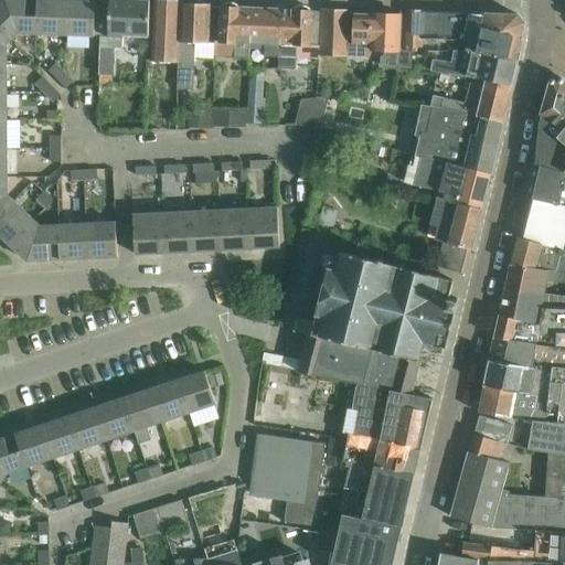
[(4,0),(0,4),(0,24),(14,40),(19,34),(34,34),(33,0),(4,0)]
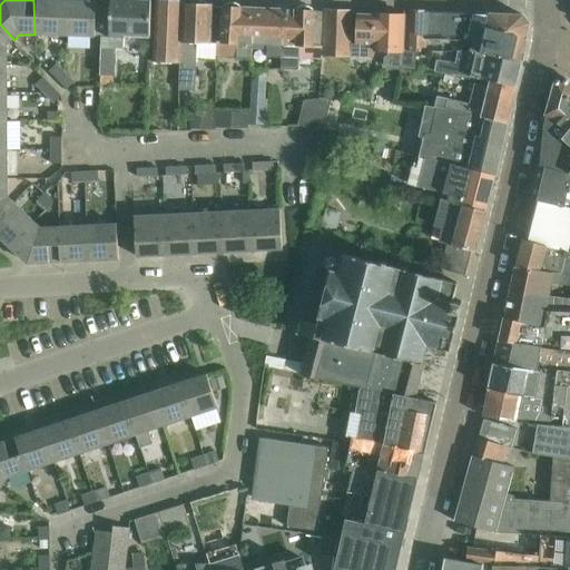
[(66,1),(48,0),(33,0),(35,35),(66,37),(66,1)]
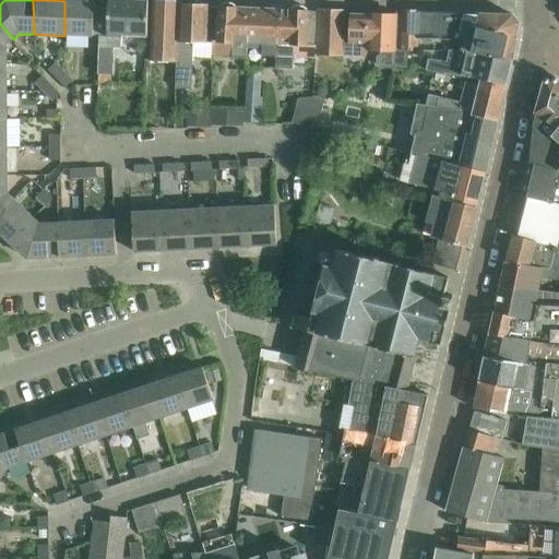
[(109,7),(95,7),(95,37),(100,37),(100,74),(113,74),(114,48),(121,49),(122,38),(123,38),(125,36),(147,37),(149,1),(130,0),(109,0),(109,2),(109,7)]
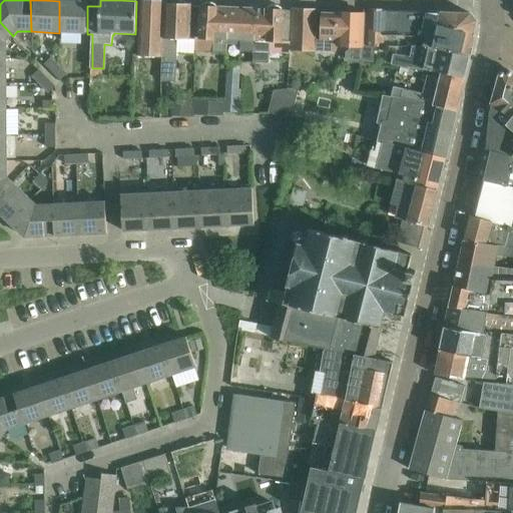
[(87,2),(59,1),(59,33),(87,34),(87,6),(87,2)]
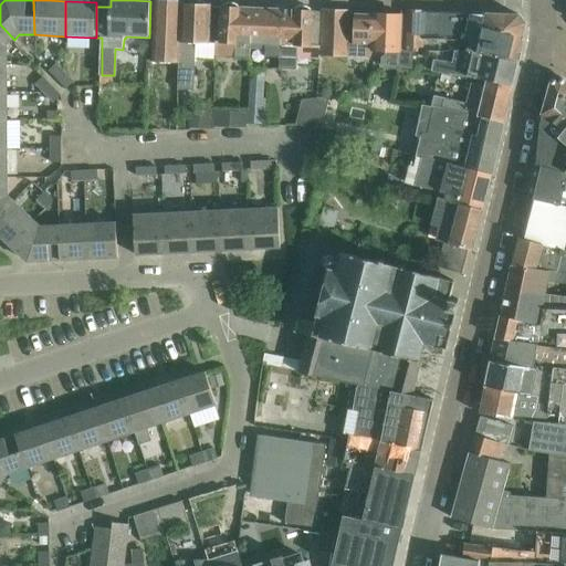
[(154,63),(179,64),(181,6),(181,2),(156,1),(154,63)]
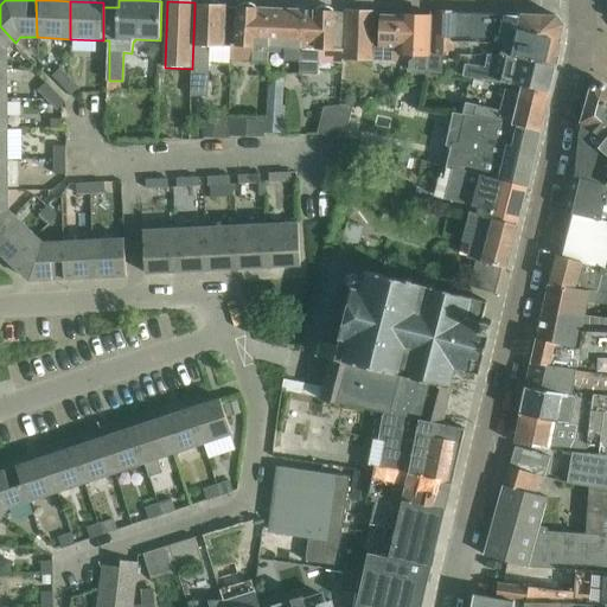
[(192,69),(191,97),(209,97),(210,64),(211,46),(225,46),(227,7),(221,7),(218,2),(210,2),(205,6),(195,6),(192,69)]
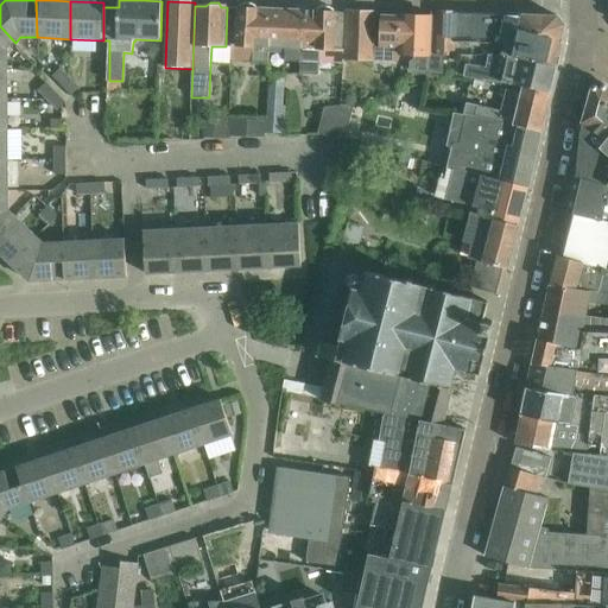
[(253,63),(268,64),(270,46),(271,25),(268,25),(268,10),(257,10),(257,4),(240,4),(240,10),(239,10),(238,45),(254,46),(253,63)]
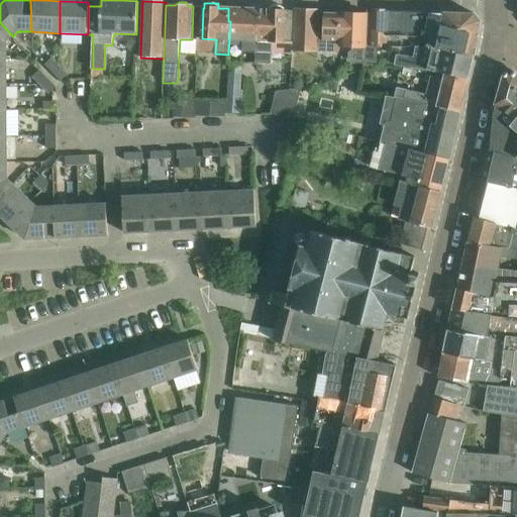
[(294,55),(294,50),(295,11),(286,10),(284,9),(284,6),(270,6),(270,9),(262,9),(261,23),(257,22),(256,54),(256,63),(272,63),(273,54),(294,55)]
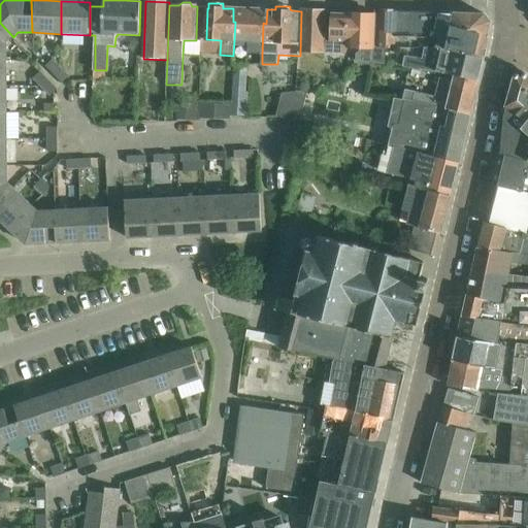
[(249,54),(262,55),(263,23),(266,24),(267,9),(233,8),(233,22),(235,22),(234,40),(249,41),(249,54)]
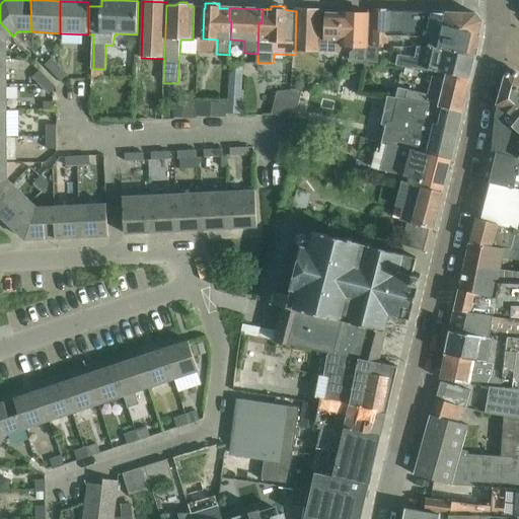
[(295,51),(318,52),(320,11),(296,11),(295,51)]
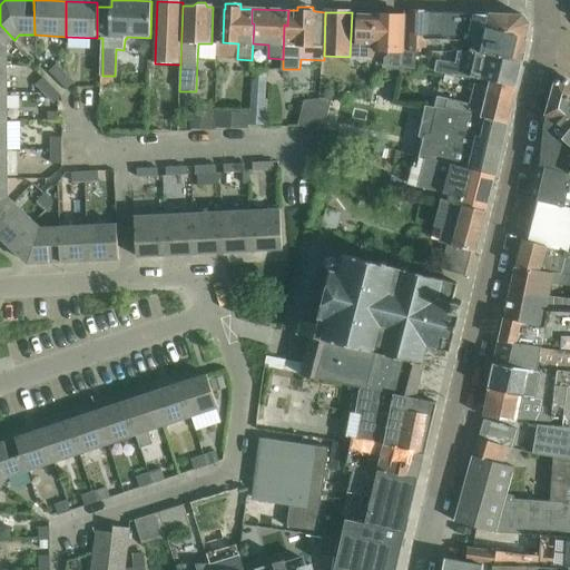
[(425,57),(429,13),(405,12),(405,17),(376,15),(376,17),(357,16),(355,45),(374,46),(374,50),(389,51),(389,55),(385,58),(384,65),(387,69),(403,70),(403,68),(416,69),(418,57),(425,57)]
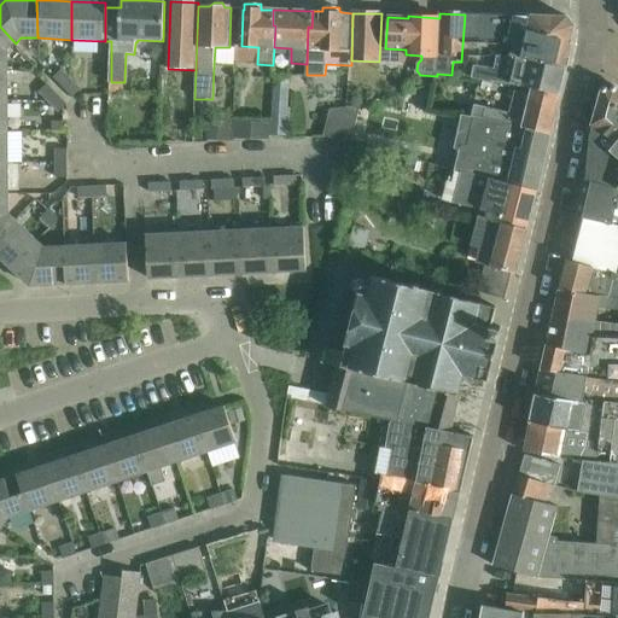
[(465,15),(461,57),(497,57),(511,57),(520,58),(531,17),(482,15),(465,15)]
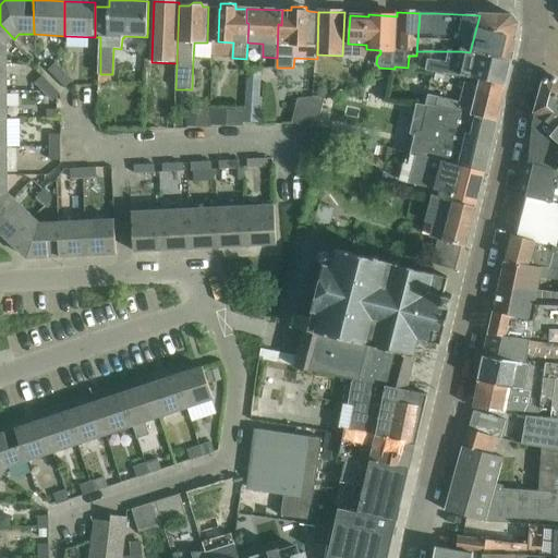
[(470,52),(511,62),(513,52),(511,50),(517,29),(518,24),(516,24),(513,20),(513,16),(480,15),(470,52)]
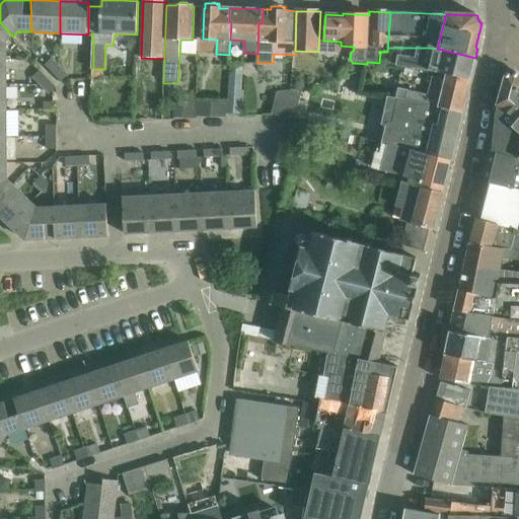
[(0,49),(7,49),(7,43),(13,36),(0,22),(0,49)]
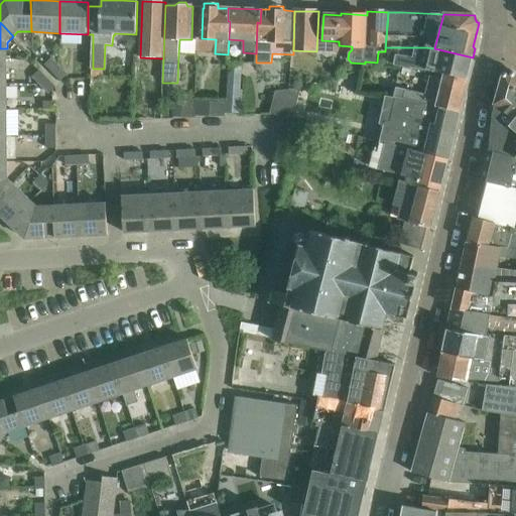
[(468,79),(473,57),(434,48),(426,47),(415,47),(412,58),(396,54),(394,66),(443,74),(468,79)]
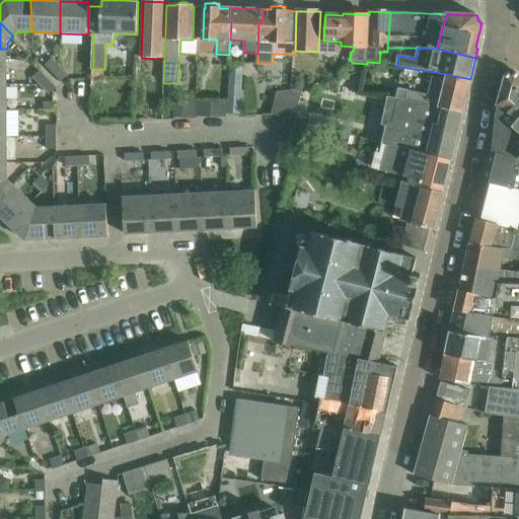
[(47,66),(63,82),(69,76),(53,60),(47,66)]
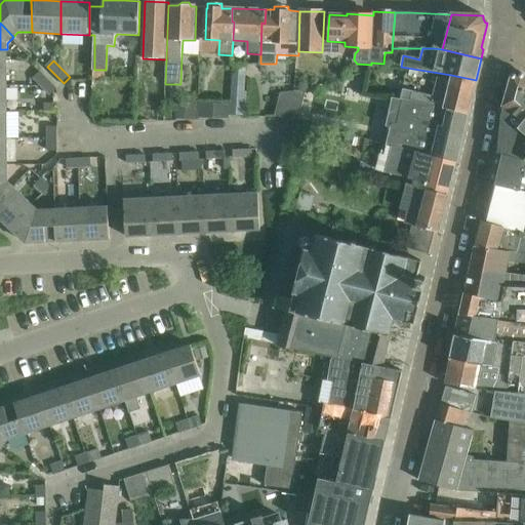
[(233,65),(231,115),(244,116),(247,66),(233,65)]
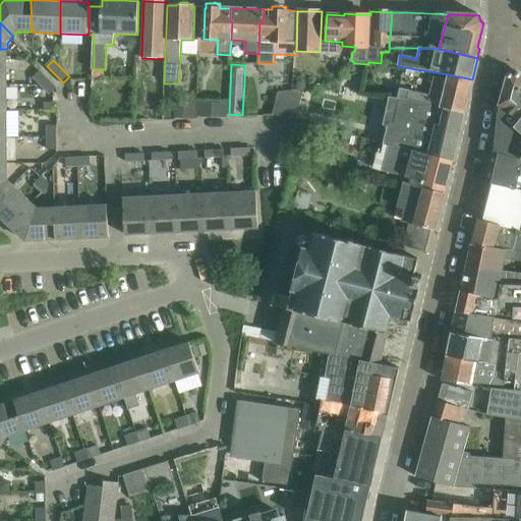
[(34,78),(51,95),(57,89),(41,72),(34,78)]
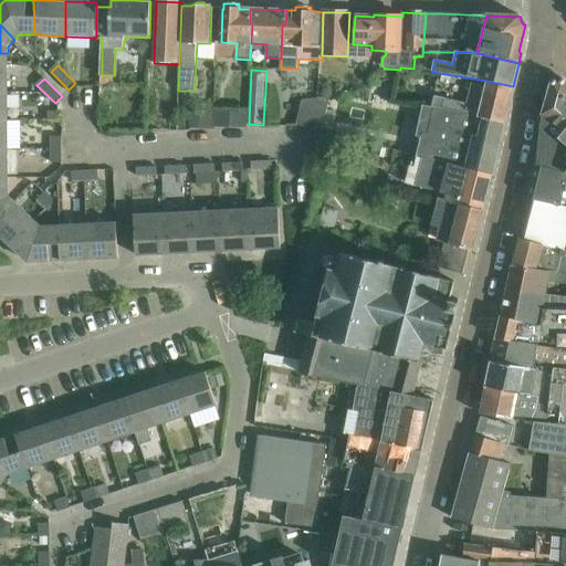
[(541,121),(540,137),(555,138),(565,126),(565,81),(565,80),(552,81),(542,115),(541,121)]
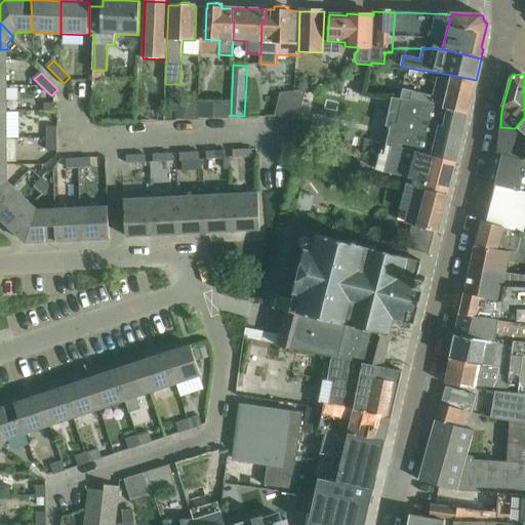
[(411,99),(426,104),(468,114),(471,101),(476,80),(451,75),(450,80),(448,79),(442,81),(439,89),(444,93),(447,94),(446,99),(414,91),(411,99)]
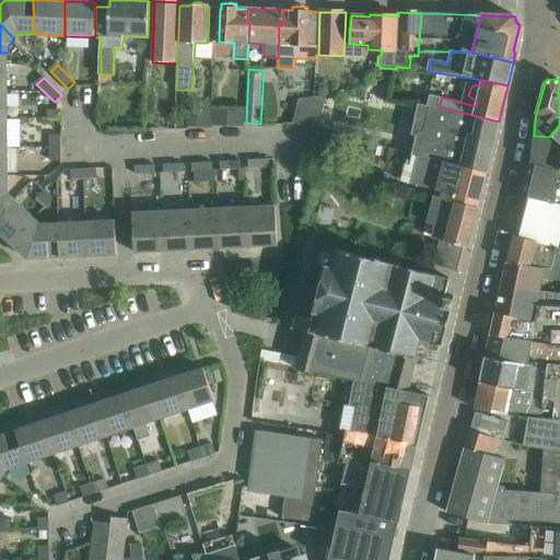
[(300,98),(294,125),(318,130),(328,95),(300,98)]
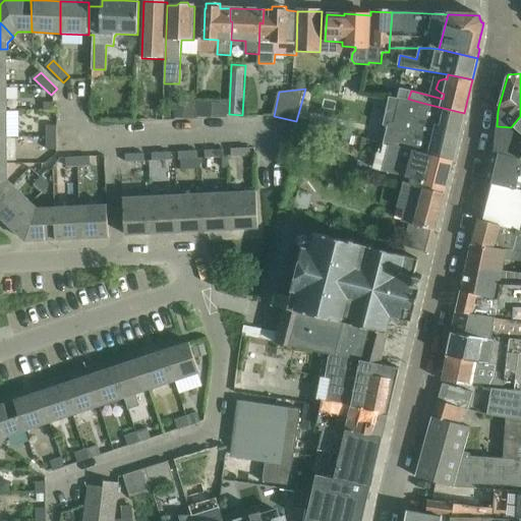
[(390,145),(406,149),(453,161),(464,113),(422,103),(408,99),(400,97),(399,99),(391,97),(384,125),(389,126),(384,143),(390,145)]
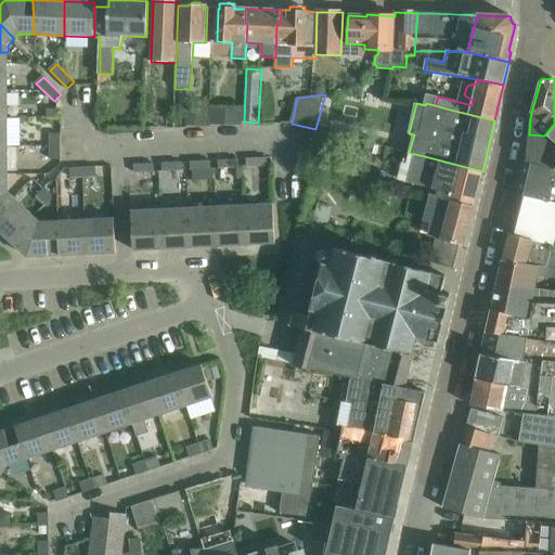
[(211,111),(211,125),(243,125),(244,112),(211,111)]
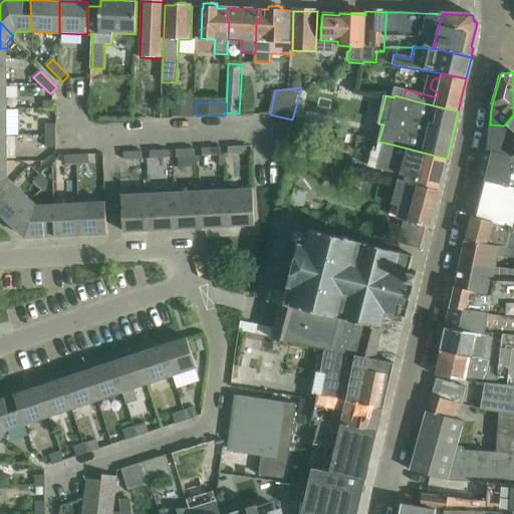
[(513,136),(509,156),(513,157),(513,114),(504,125),(507,127),(513,134),(513,136)]
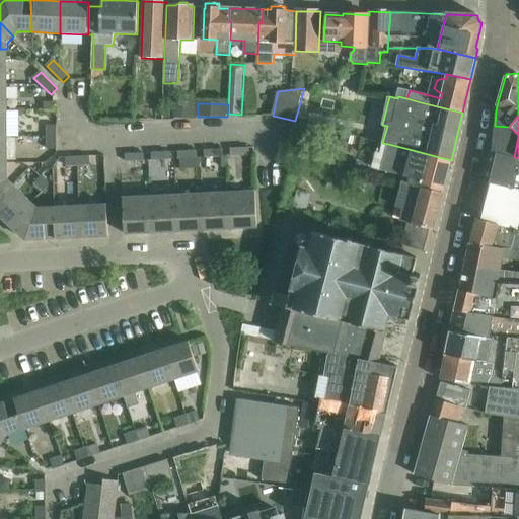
[(48,126),(48,141),(58,141),(57,126),(48,126)]
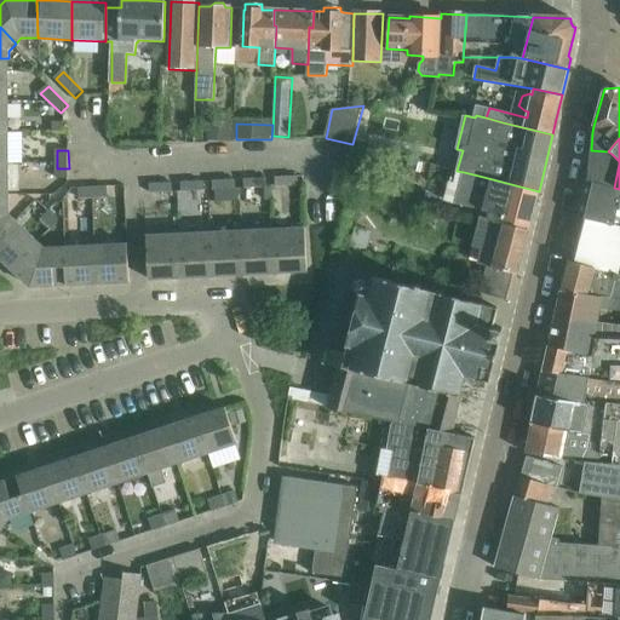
[(591,182),(581,218),(619,227),(619,189),(614,188),(619,164),(619,161),(612,154),(608,151),(591,150),(589,181),(591,182)]
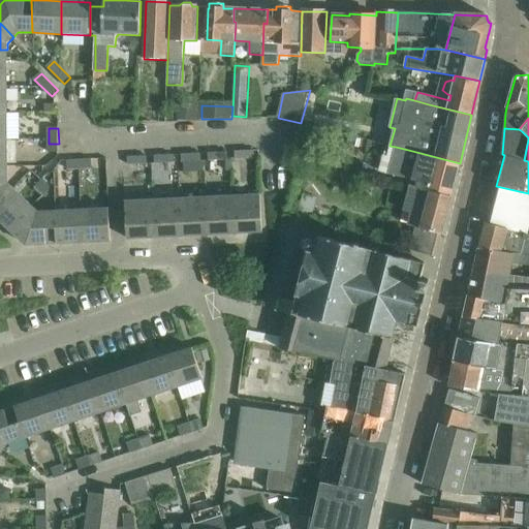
[(44,136),(23,134),(21,151),(43,153),(44,136)]
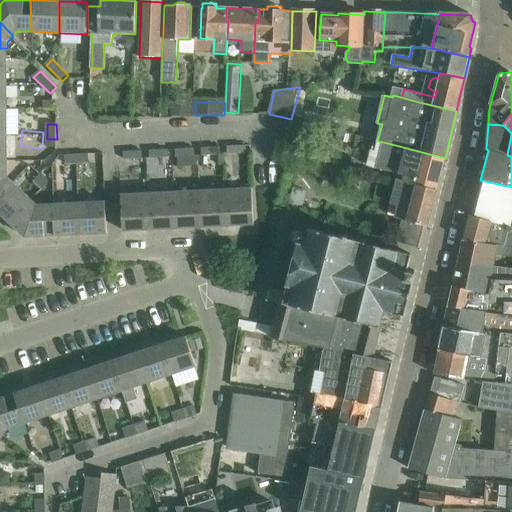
[(57,139),(47,139),(48,148),(57,148),(57,139)]
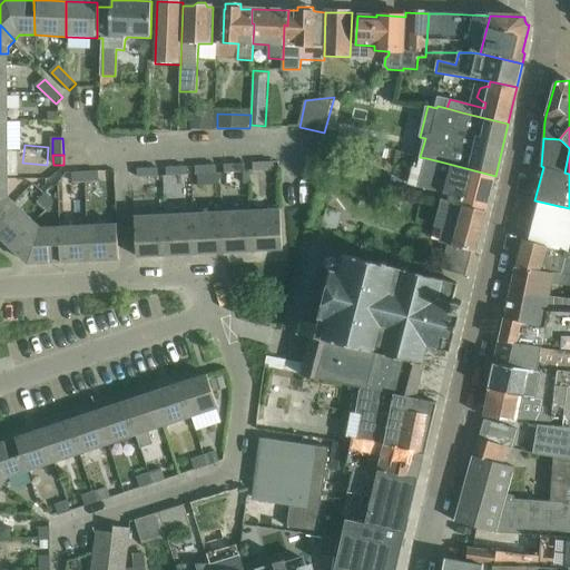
[(489,206),(495,176),(444,163),(444,164),(426,158),(419,186),(433,190),(431,196),(448,200),(488,212),(489,206)]
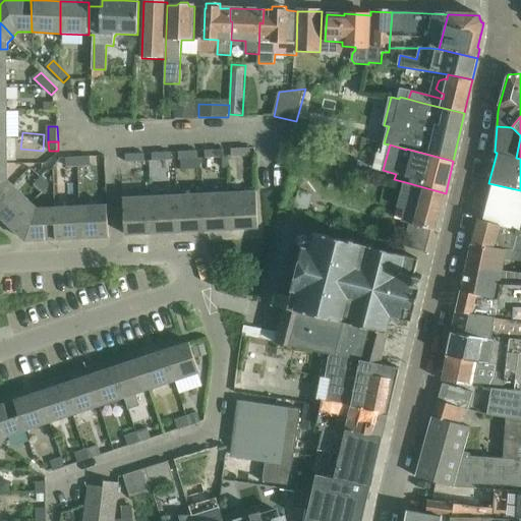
[(250,148),(231,149),(232,157),(251,156),(250,148)]
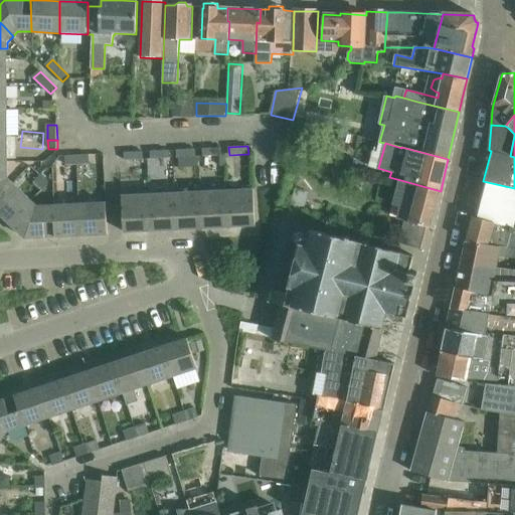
[(221,147),(202,148),(202,156),(222,155),(221,147)]
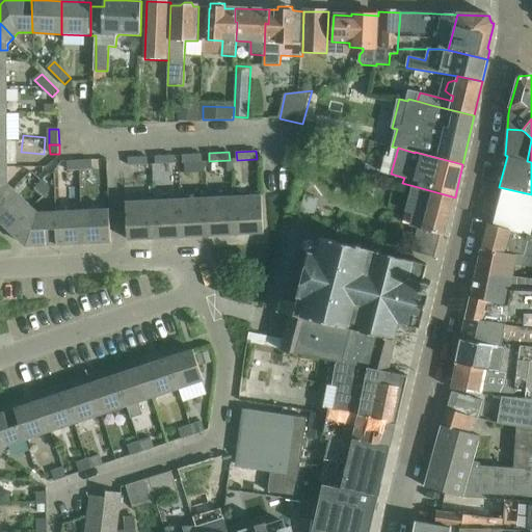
[(203,154),(189,154),(182,155),(183,163),(203,162),(203,154)]
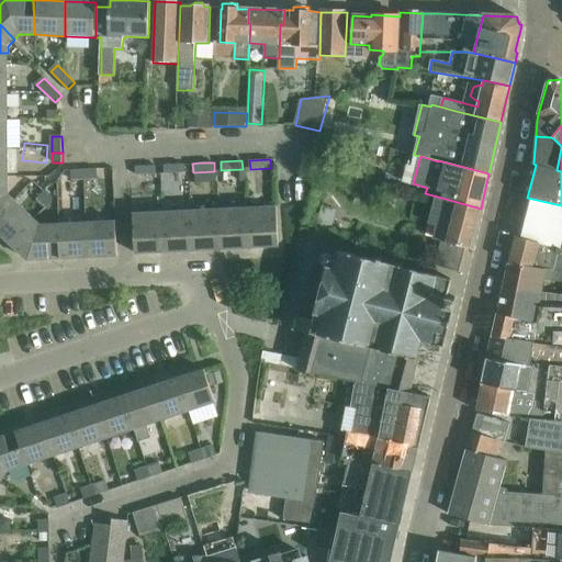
[(184,164),(164,165),(165,173),(186,172),(184,164)]
